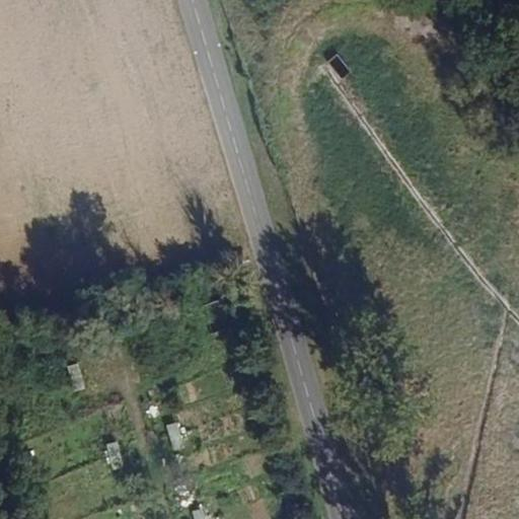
[(337,81),(352,73),(341,55),(326,63),(337,81)]
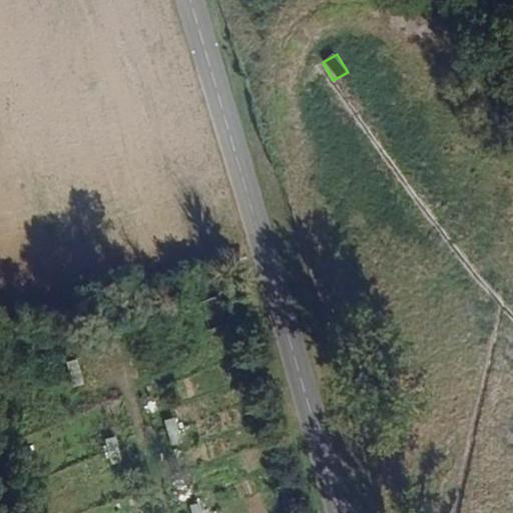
[(72,386),(84,384),(81,358),(68,360),(72,386)]
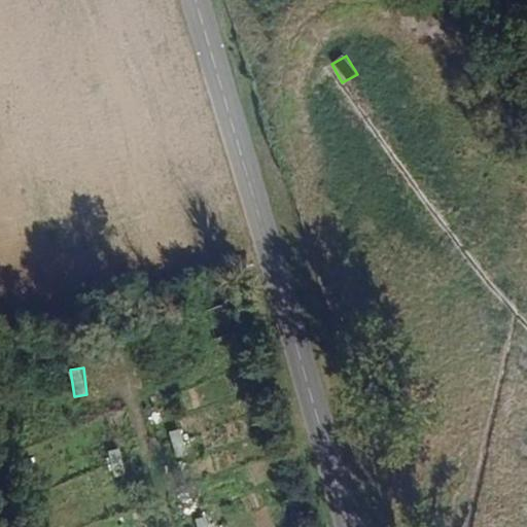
[(175,455),(189,454),(186,428),(172,430),(175,455)]
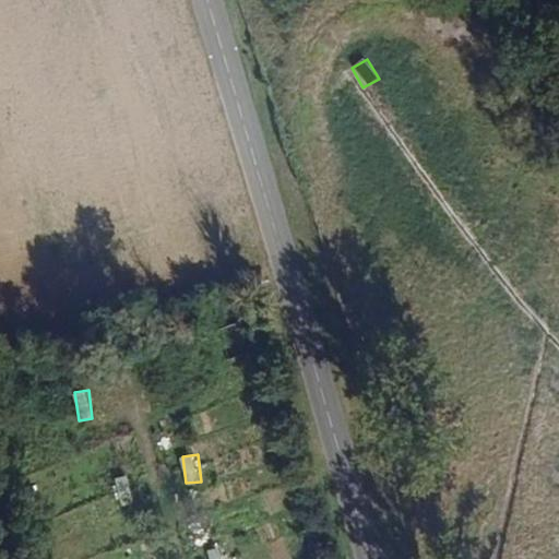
[(118,504),(133,501),(129,474),(113,476),(118,504)]
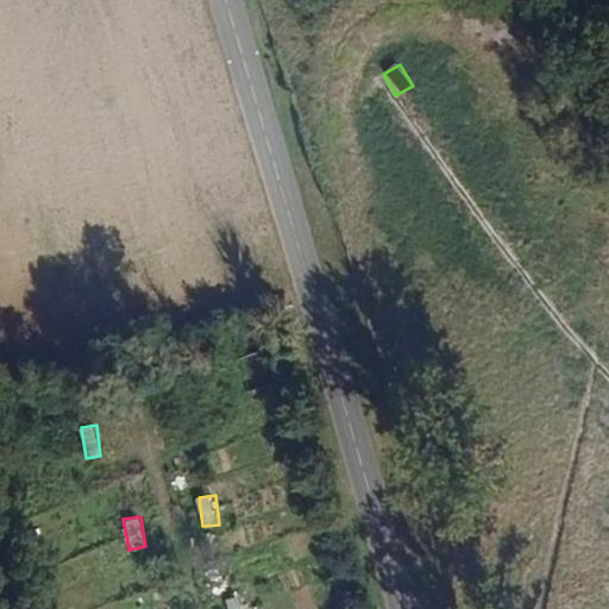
[(226,597),(230,608),(246,608),(243,592),(226,597)]
